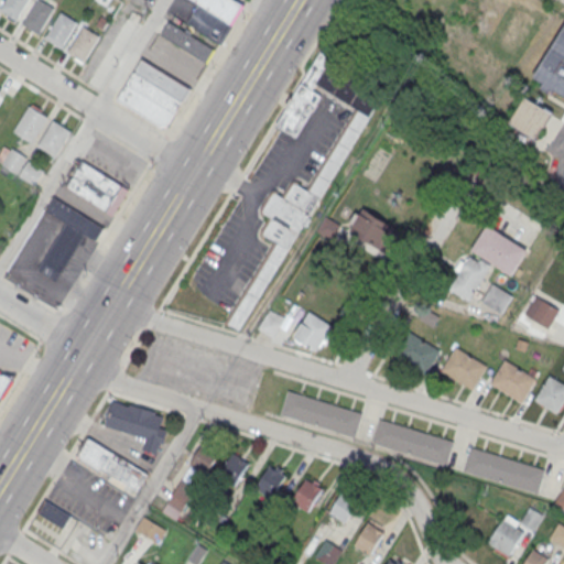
[(28,0),(17,20),(0,10),(6,0),(28,0)]
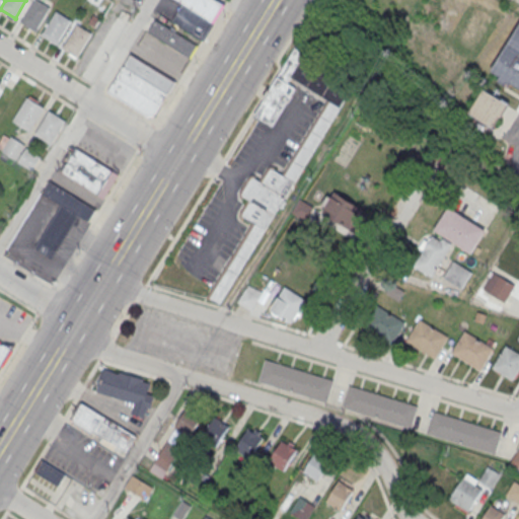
[(39,0),(50,7),(35,30),(20,21),(33,0),(39,0)]
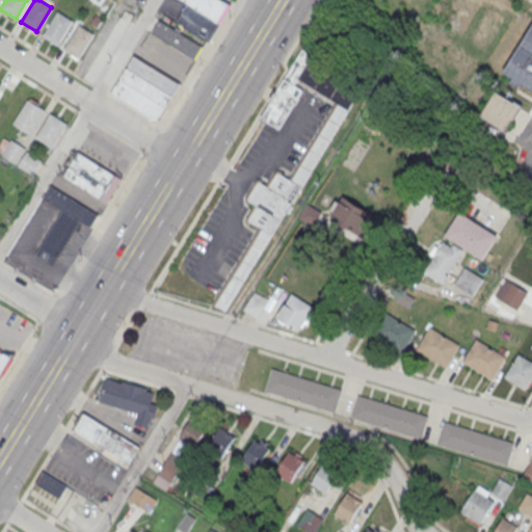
[(223,0),(230,3),(207,40),(196,58),(152,32),(159,20),(160,20),(164,15),(177,21),(187,4),(180,0),(223,0)]
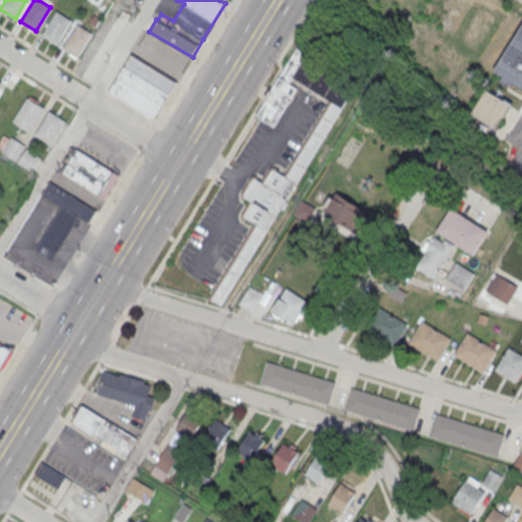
[(57,10),(71,19),(57,44),(42,35),(57,10)]
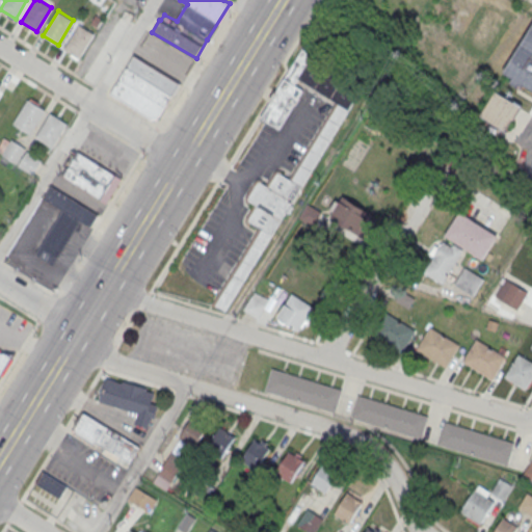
[(79,24),(95,33),(80,58),(63,49),(79,24)]
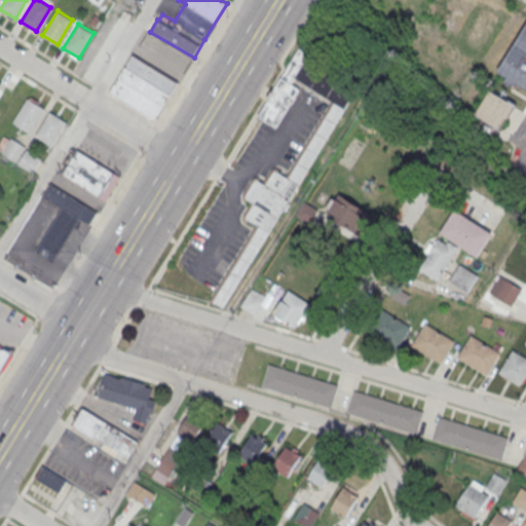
[(525,27),(499,72),(509,78),(505,82),(517,89),(520,84),(525,87),(525,27)]
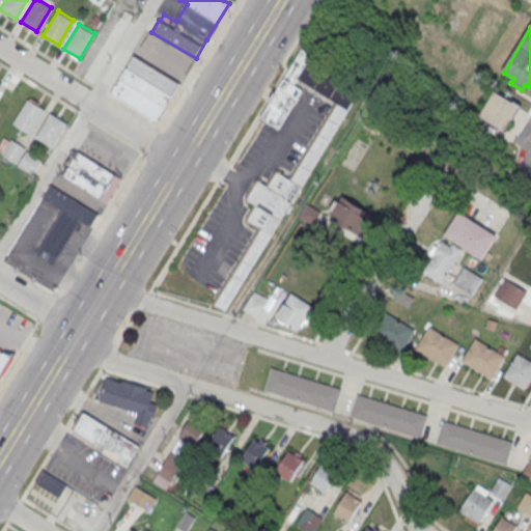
[(109,93),(133,55),(180,84),(159,118),(150,119),(109,93)]
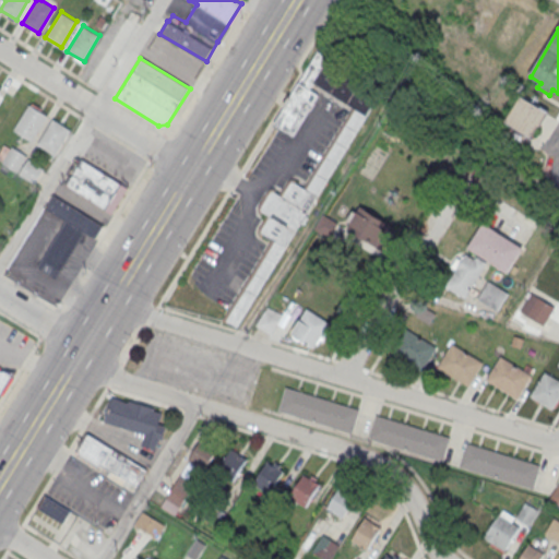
[(379,93),(321,58),(280,125),(299,137),(326,93),(356,111),(307,190),(290,179),(281,194),(270,187),(257,207),(264,213),(253,230),(262,236),(213,316),(236,323),(379,93)]
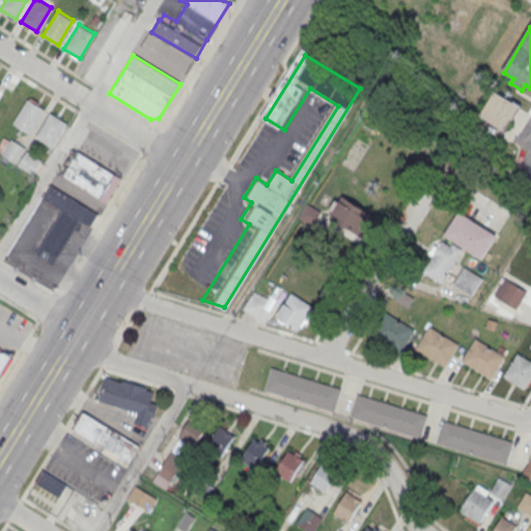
[(504,129),(511,116),(513,118),(521,106),(496,91),(481,115),(504,129)]
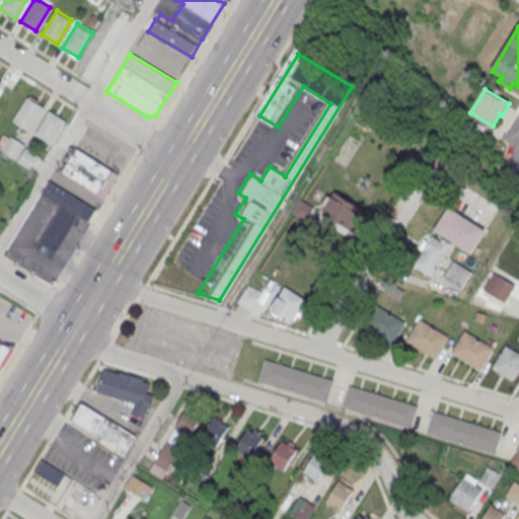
[(28,97),(14,121),(30,131),(46,107),(39,103),(41,100),(31,95),(29,97),(28,97)]
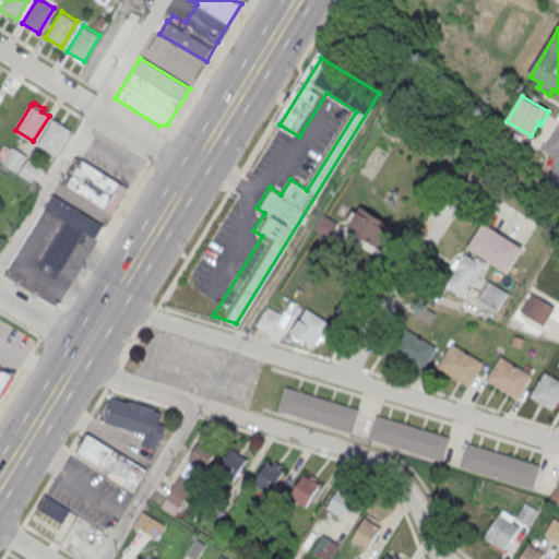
[(52,118),(37,144),(55,154),(70,129),(52,118)]
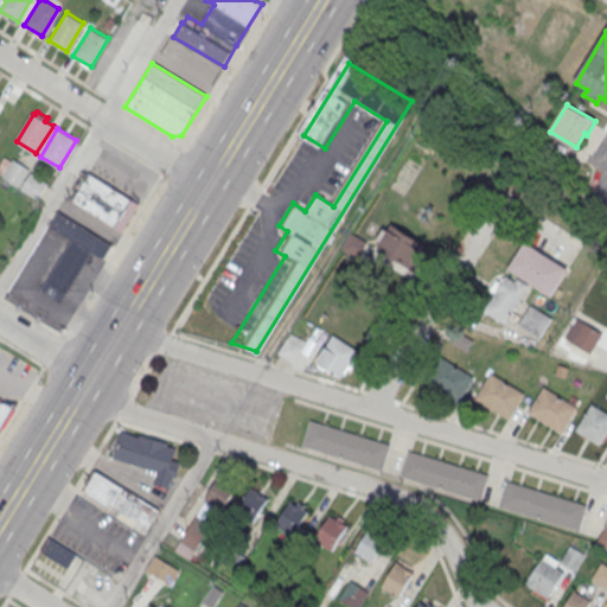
[(0,165),(0,177),(39,197),(48,181),(29,172),(31,167),(5,154),(0,165)]
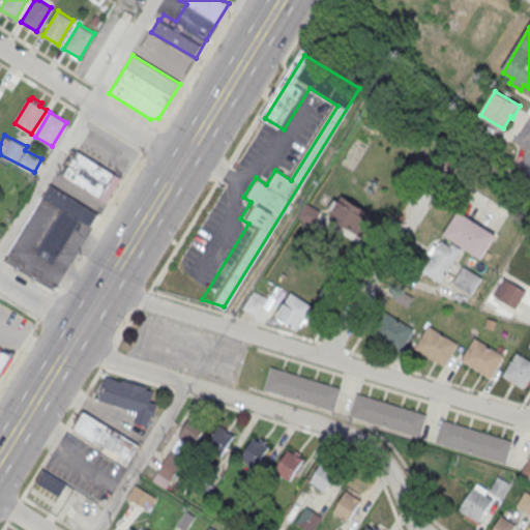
[(106,203),(121,177),(78,150),(62,176),(106,203)]
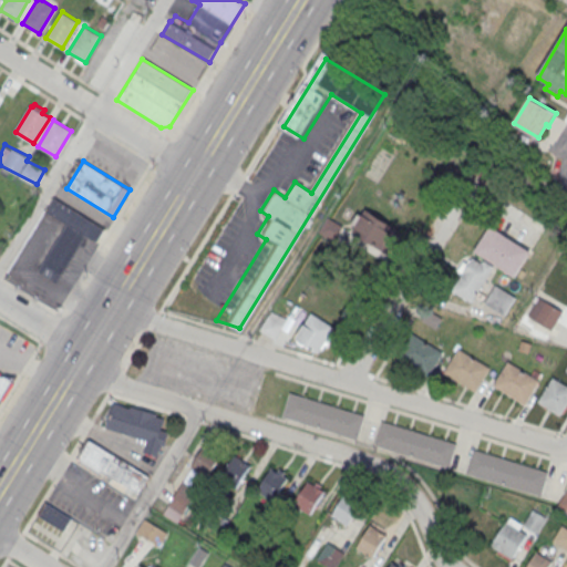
[(53,196),(105,229),(96,241),(84,235),(57,281),(38,270),(66,224),(44,209),(53,196)]
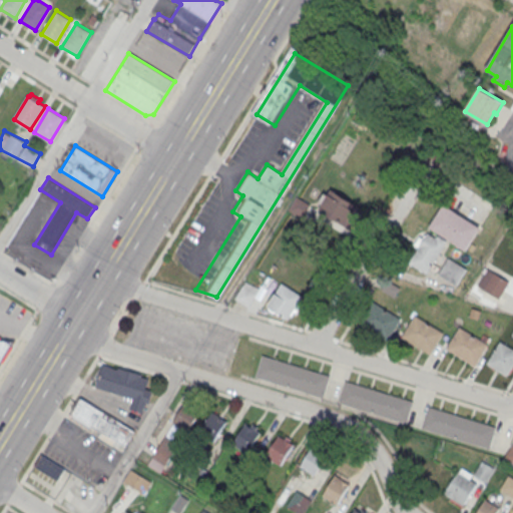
[(353,229),(365,208),(329,188),(317,209),(353,229)]
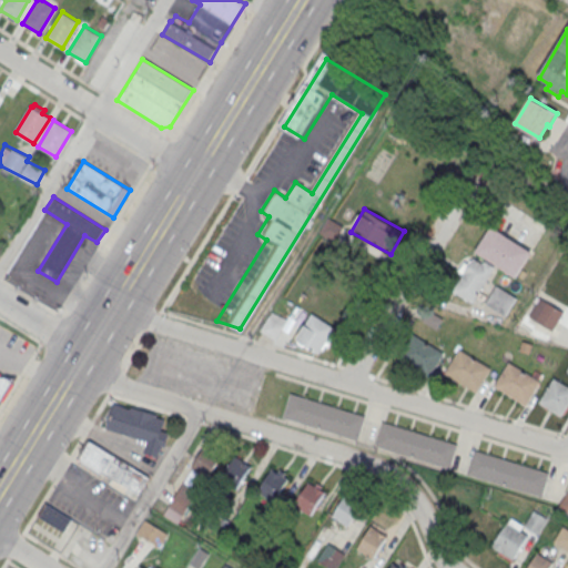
[(492,225),(533,251),(517,277),(475,251),(492,225)]
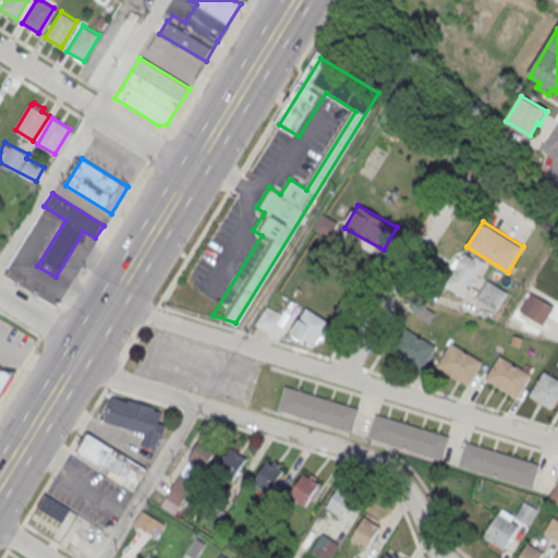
[(485,262),(462,251),(444,287),(466,299),(485,262)]
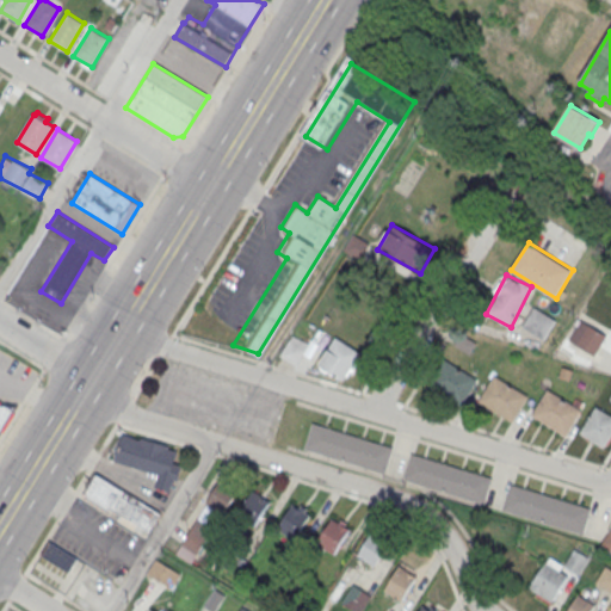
[(535,307),(523,326),(545,340),(557,320),(535,307)]
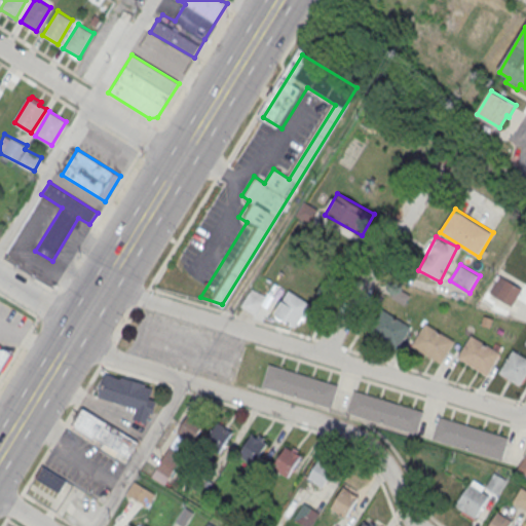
[(500,275),(490,292),(513,305),(522,288),(500,275)]
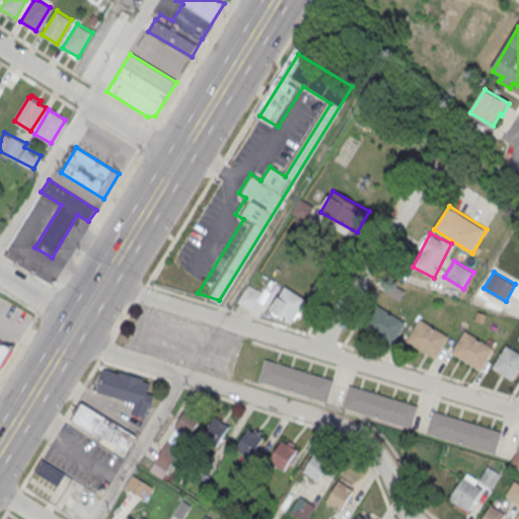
[(263,292),(247,284),(238,302),(252,310),(263,292)]
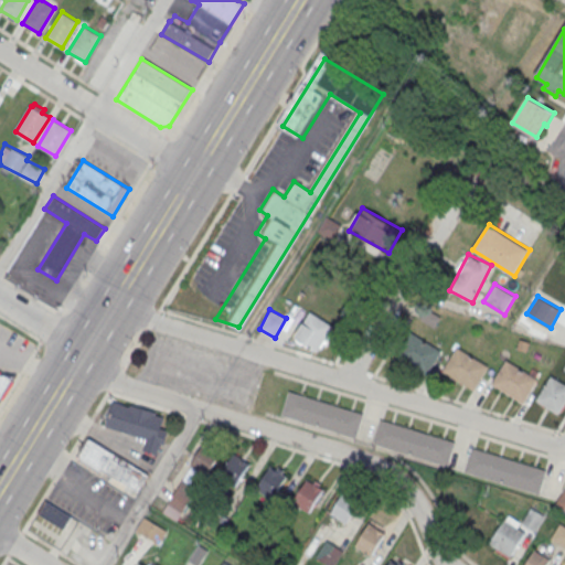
[(333,326),(310,311),(294,337),(318,352),(333,326)]
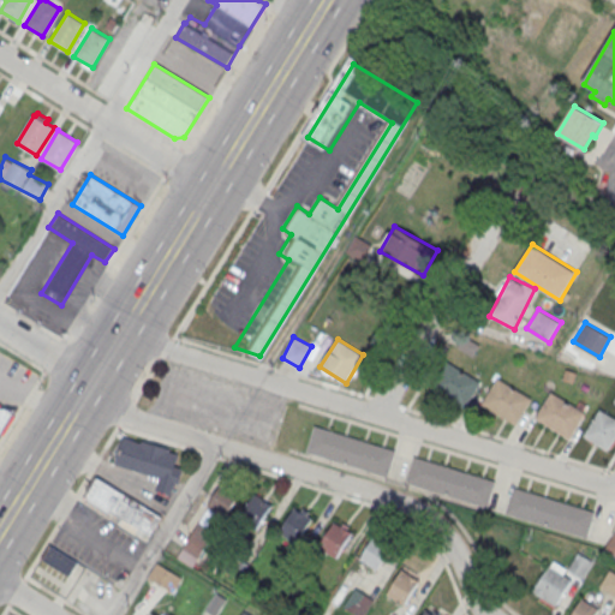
[(448,363),(433,389),(466,411),(482,384),(448,363)]
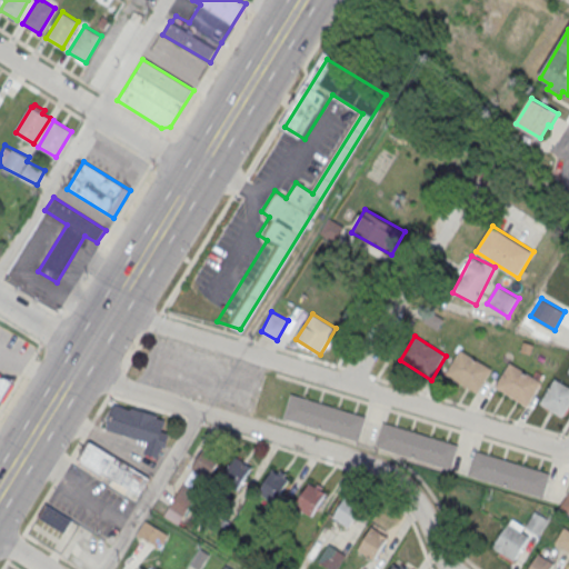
[(462,351),(447,376),(478,396),(493,371),(462,351)]
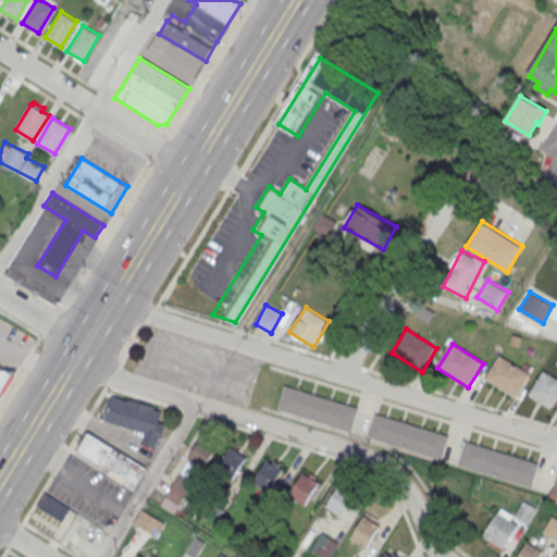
[(500,357),(485,381),(516,399),(531,375),(500,357)]
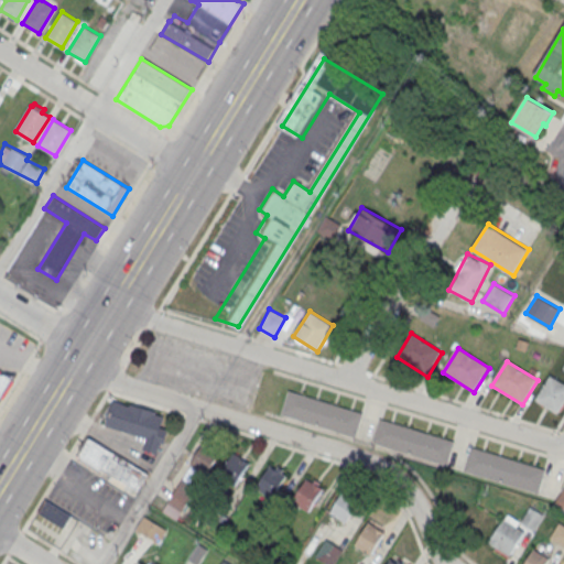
[(0,399),(17,375),(0,372),(0,399)]
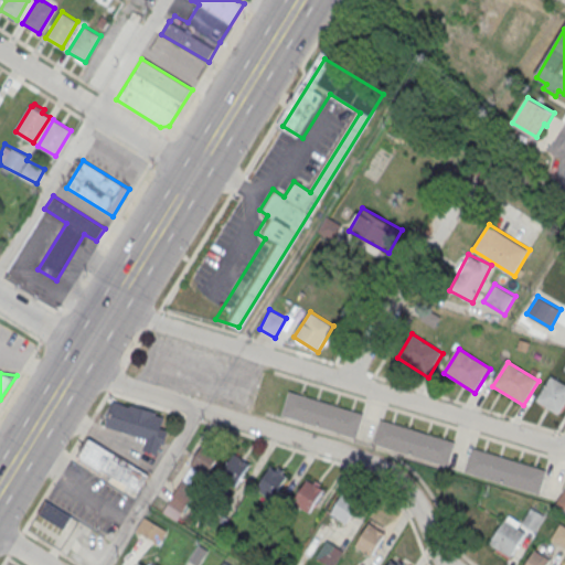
[(564,385),(552,377),(536,403),(558,416),(564,405),(564,385)]
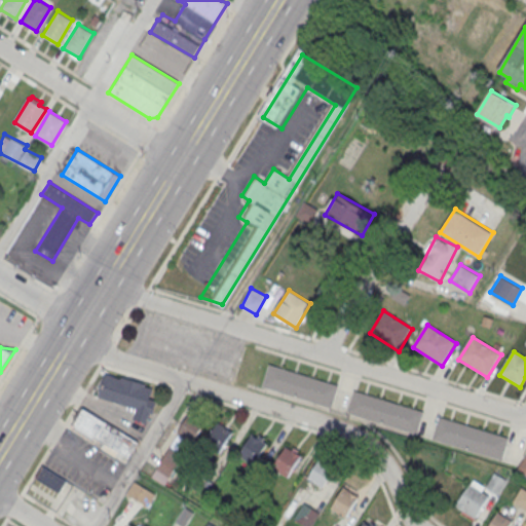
[(269,366),(339,387),(332,410),(262,388),(269,366)]
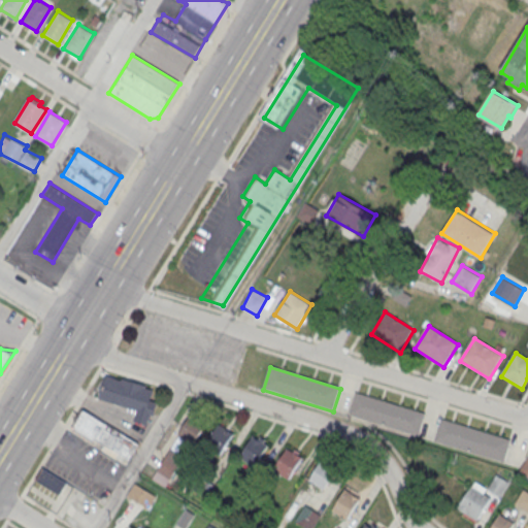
[(105,374),(98,397),(136,410),(133,420),(146,424),(150,414),(153,415),(157,401),(151,399),(153,389),(105,374)]
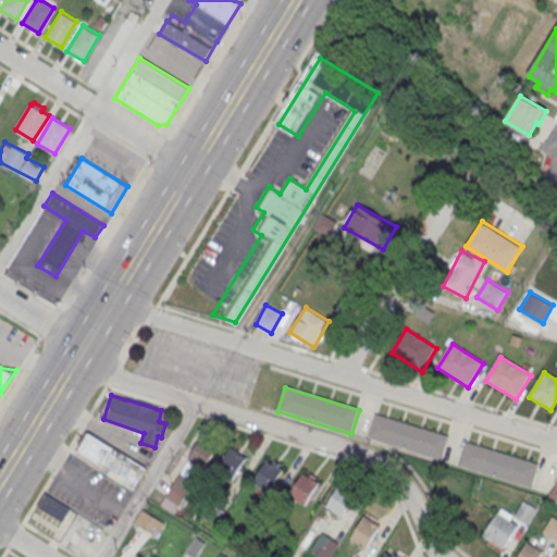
[(375,415),(450,437),(443,461),(368,438),(375,415)]
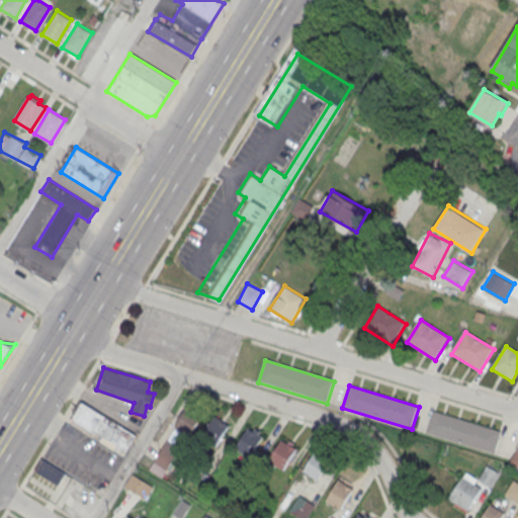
[(137,436),(83,403),(74,419),(75,424),(93,434),(94,432),(126,452),(137,436)]
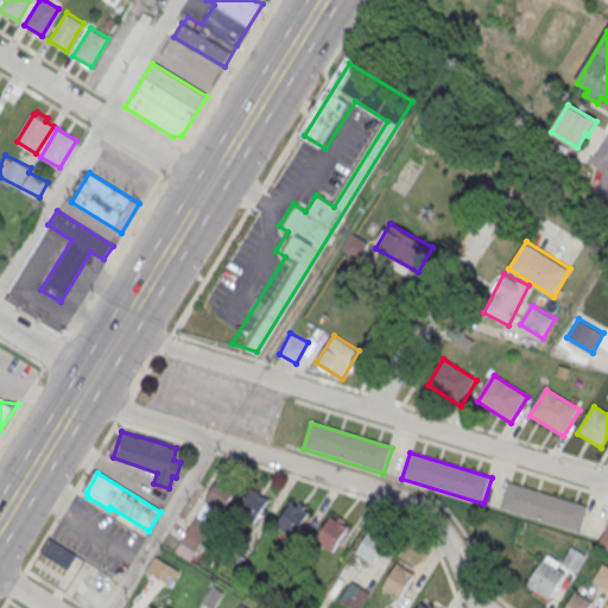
[(204,501),(220,475),(238,486),(221,512),(204,501)]
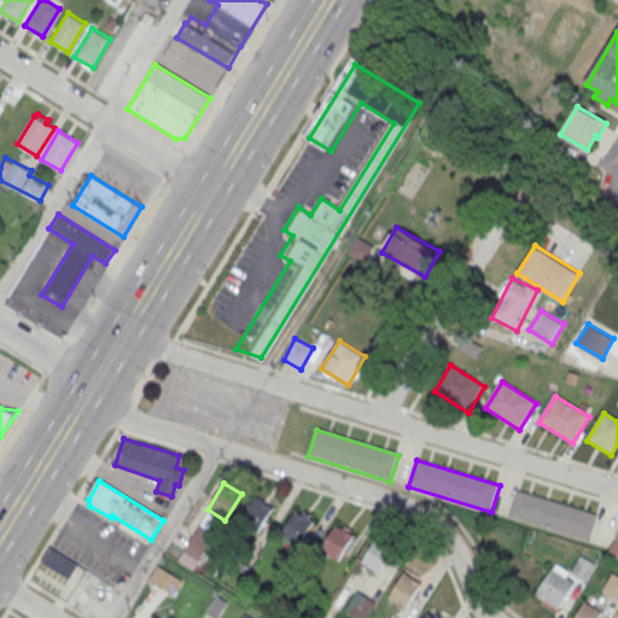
[(508,517),(517,491),(598,517),(590,542),(508,517)]
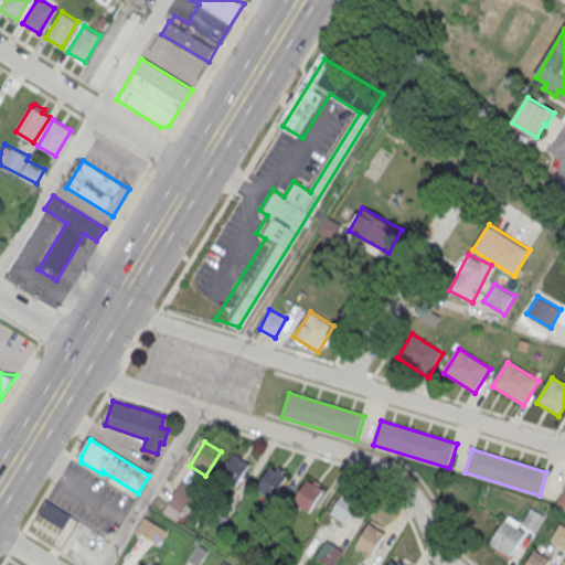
[(219,477),(234,454),(249,464),(235,488),(219,477)]
